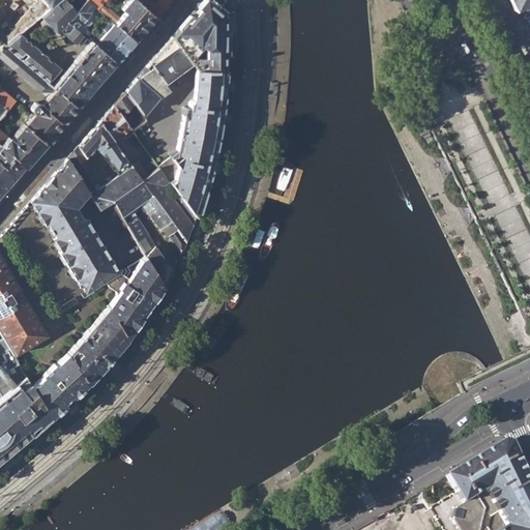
[(0,0),(0,39),(4,43),(5,45),(20,32),(40,16),(50,8),(42,0),(0,0)]
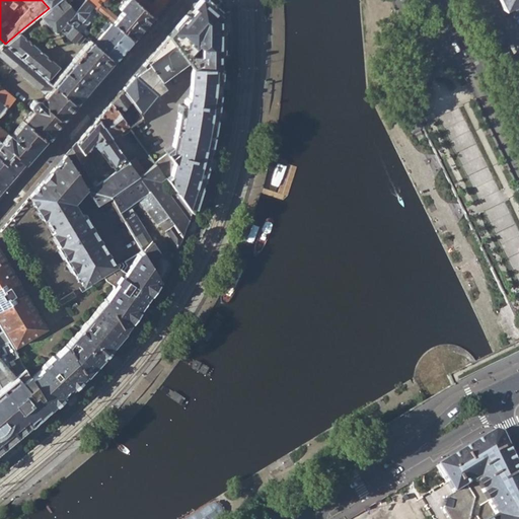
[(59,0),(49,8),(40,15),(42,17),(40,20),(39,22),(44,27),(46,27),(49,25),(56,33),(62,27),(64,29),(63,31),(78,45),(84,36),(80,33),(75,28),(66,21),(75,12),(71,8),(64,0),(59,0)]
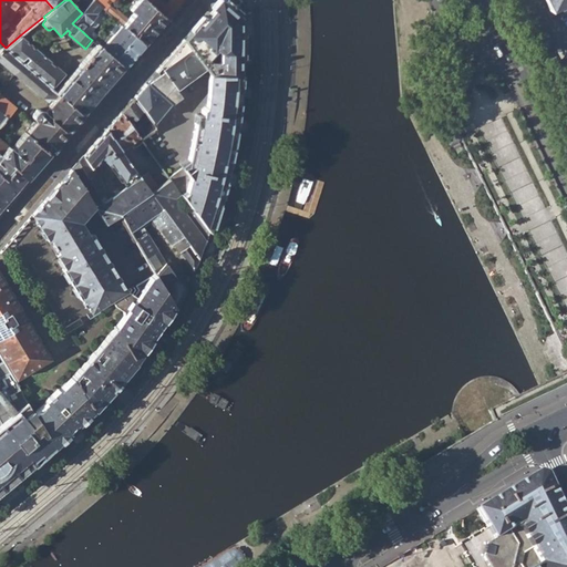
[(45,0),(53,9),(64,0),(45,0)]
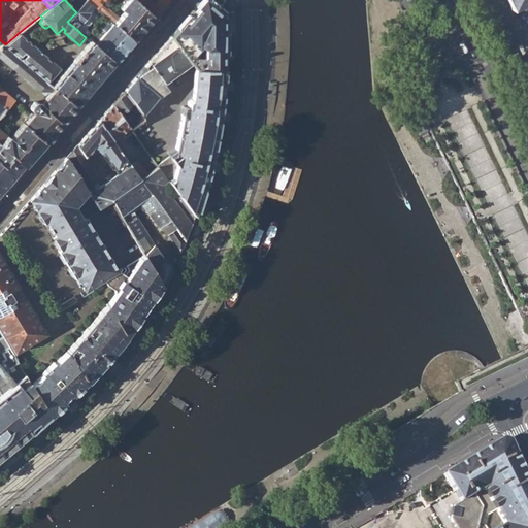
[(96,7),(87,0),(86,1),(76,12),(67,22),(76,29),(87,18),(96,7)]
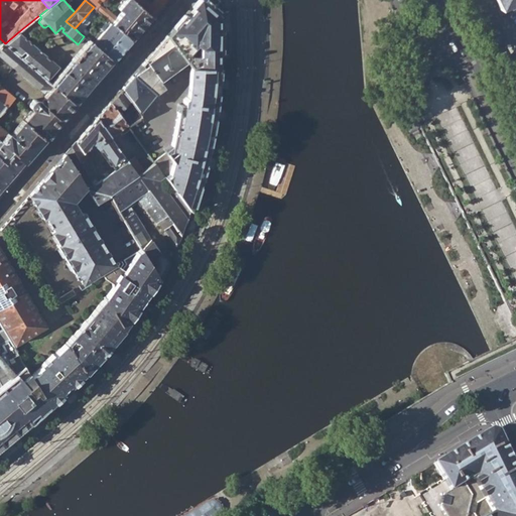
[(77,0),(71,8),(75,12),(84,1),(83,0),(77,0)]
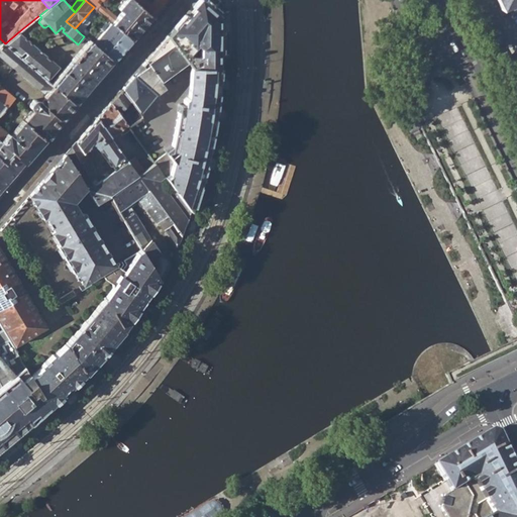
[(85,0),(94,7),(111,22),(112,23),(130,39),(150,16),(132,0),(85,0)]
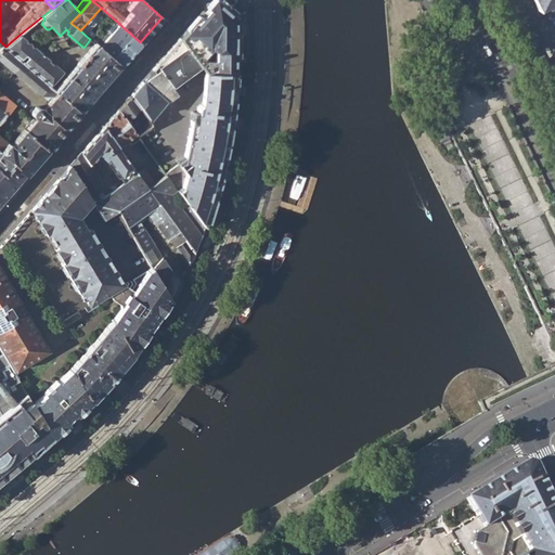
[(142,0),(162,17),(177,0),(142,0)]
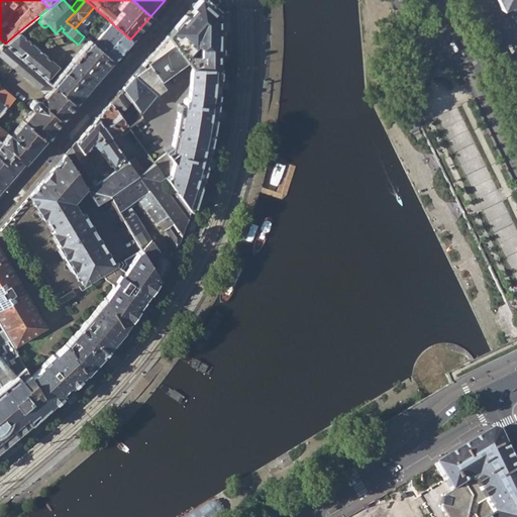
[(186,13),(173,28),(175,29),(168,37),(186,62),(191,69),(219,68),(220,61),(218,61),(218,54),(220,54),(220,47),(220,26),(218,26),(218,21),(220,19),(220,14),(218,13),(220,10),(219,6),(219,0),(218,0),(197,0),(193,5),(193,7),(193,8),(187,15),(186,13)]
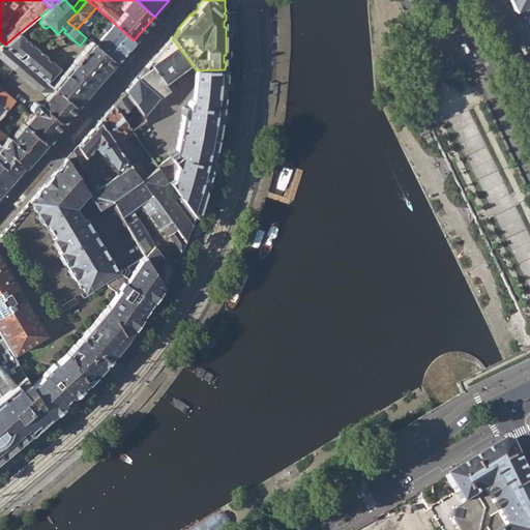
[(529,0),(509,0),(516,11),(529,4),(529,0)]
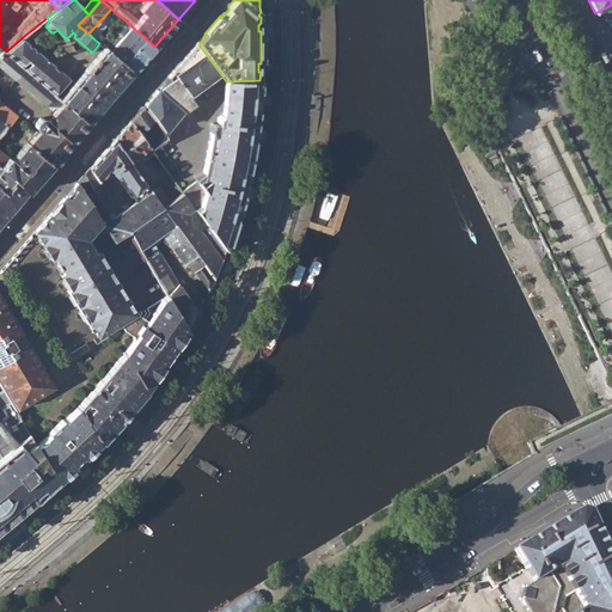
[(89,34),(95,40),(106,26),(101,20),(89,34)]
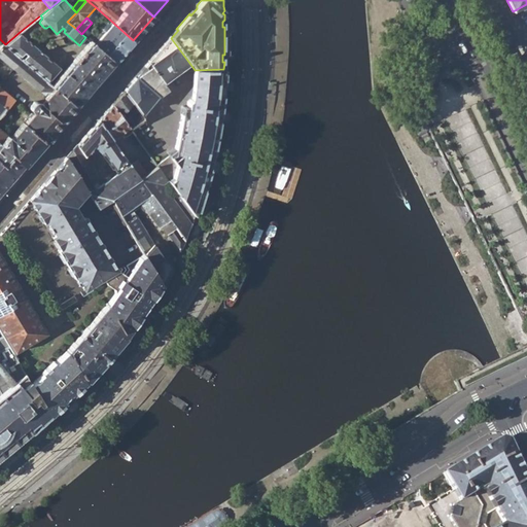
[(115,62),(133,40),(114,24),(113,23),(110,26),(107,23),(102,30),(106,34),(103,37),(100,34),(97,38),(99,41),(96,45),(115,62)]
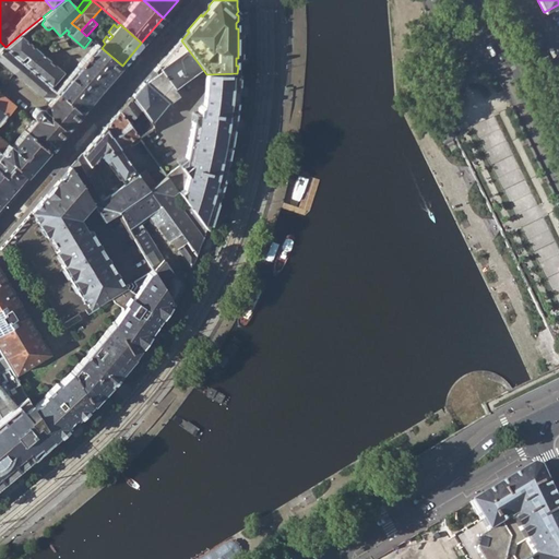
[(21,34),(6,47),(21,60),(26,55),(30,58),(24,63),(51,87),(56,83),(60,80),(60,78),(63,73),(63,71),(21,34)]
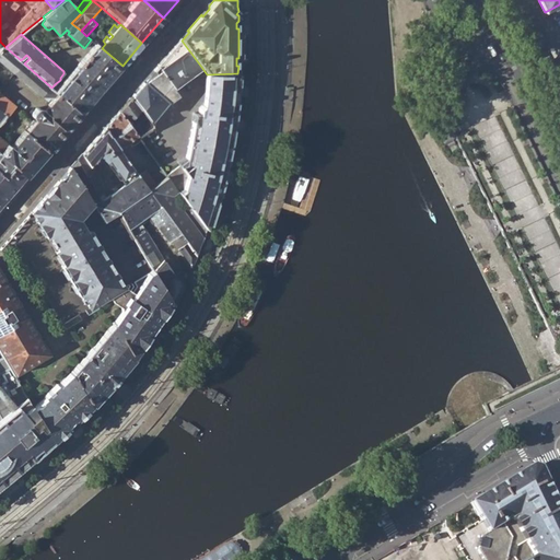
[(182,41),(181,38),(158,65),(165,76),(174,86),(194,72),(201,67),(182,41)]
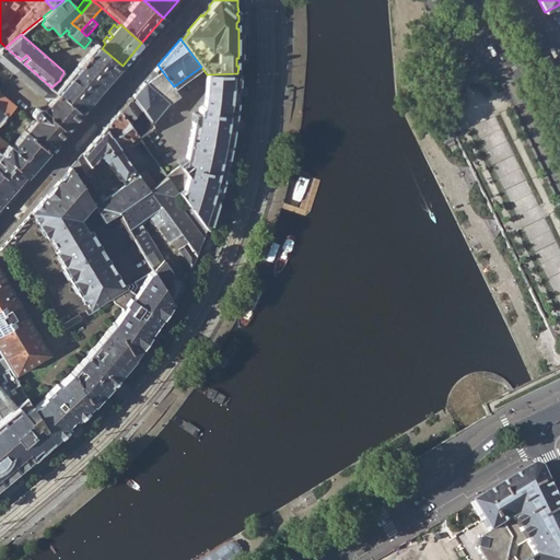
[(82,113),(123,66),(102,48),(96,45),(96,44),(56,91),(82,113)]
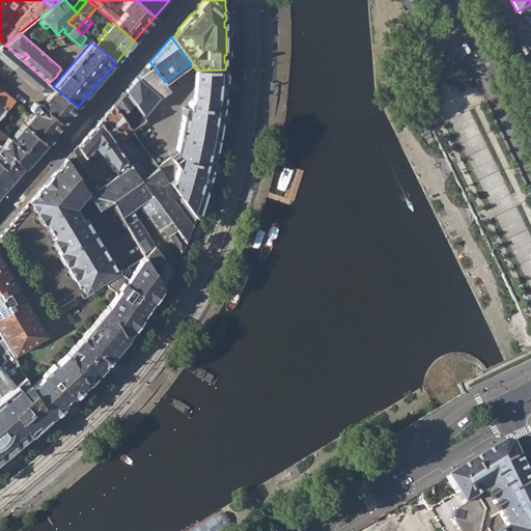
[(472,51),(466,42),(462,44),(468,53),(470,52),(472,51)]
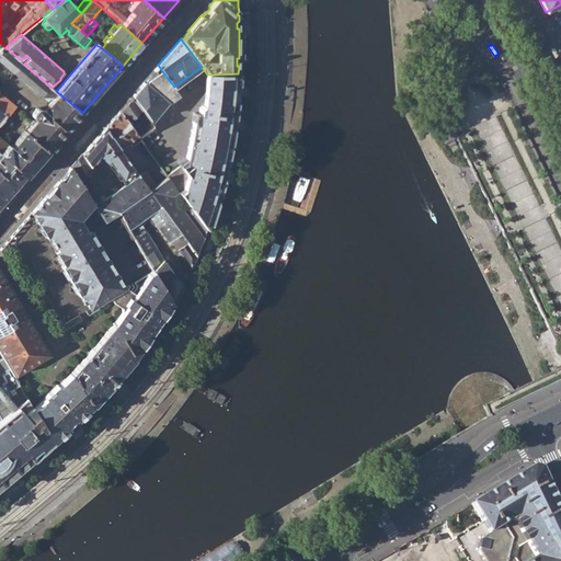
[(560,55),(554,45),(552,46),(550,47),(556,57),(560,55)]
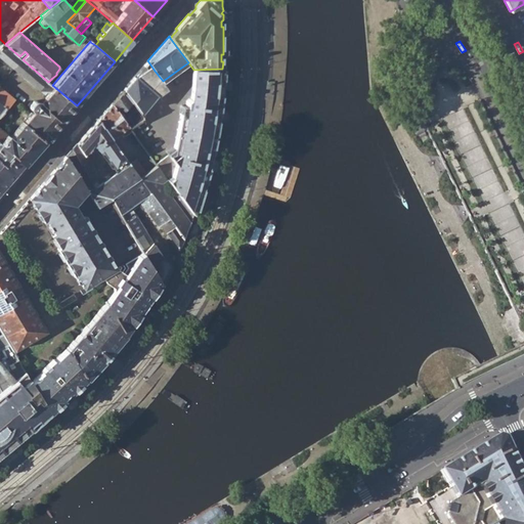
[(5,44),(4,43),(0,47),(0,55),(13,68),(22,58),(19,56),(5,44)]
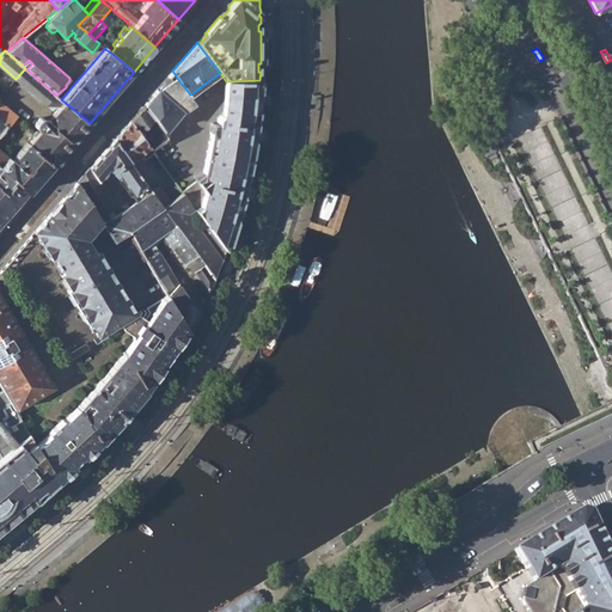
[(53,165),(90,123),(61,99),(56,96),(26,69),(25,68),(16,79),(55,114),(48,121),(44,117),(40,117),(36,124),(38,129),(41,129),(29,144),(53,165)]
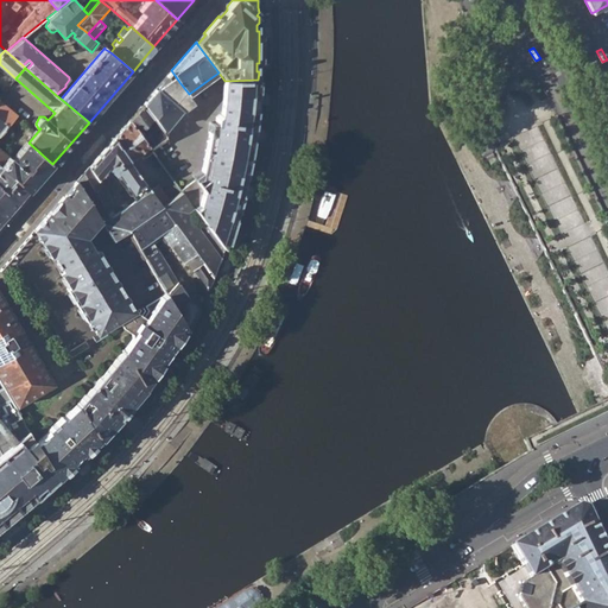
[(179,82),(171,70),(168,76),(166,78),(173,87),(179,82)]
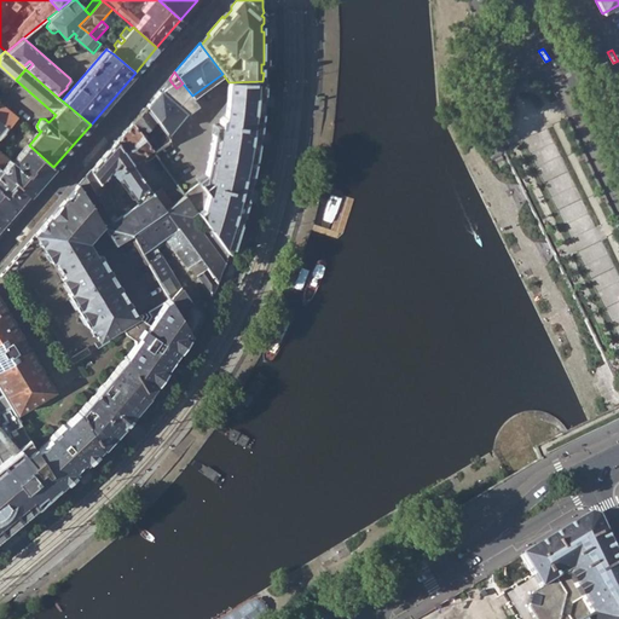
[(229,82),(223,74),(214,80),(218,85),(229,82)]
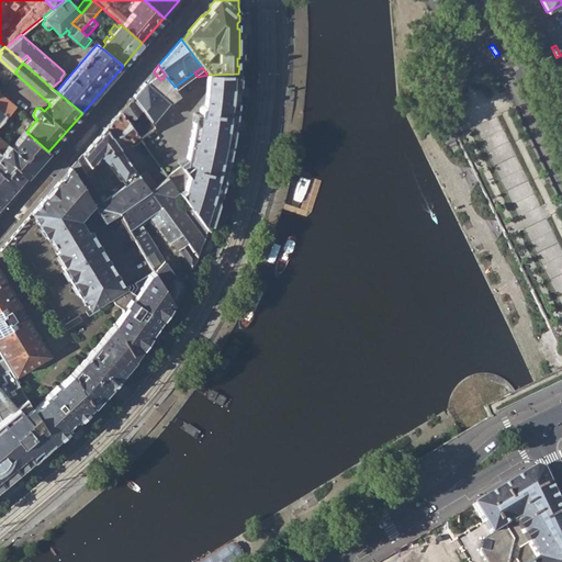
[(160,80),(154,72),(152,75),(153,77),(145,82),(144,82),(139,87),(141,88),(136,93),(135,92),(133,96),(150,120),(161,108),(180,94),(175,87),(166,76),(160,80)]
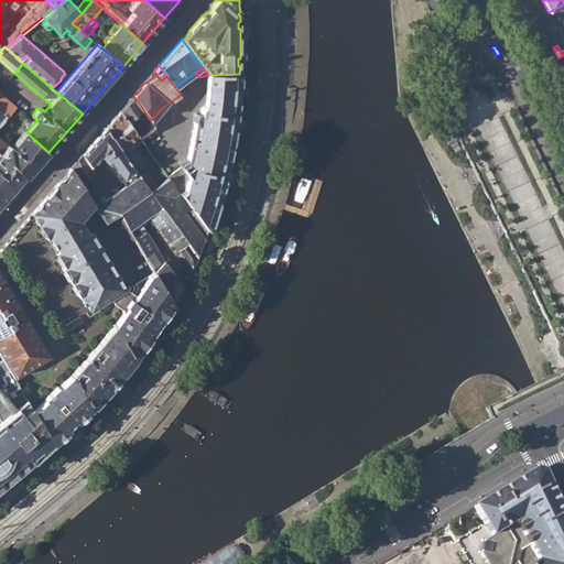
[(216,207),(228,160),(236,111),(239,74),(208,75),(205,106),(201,108),(199,122),(194,121),(188,161),(184,165),(196,179),(188,198),(193,204),(204,218),(210,228),(216,207)]
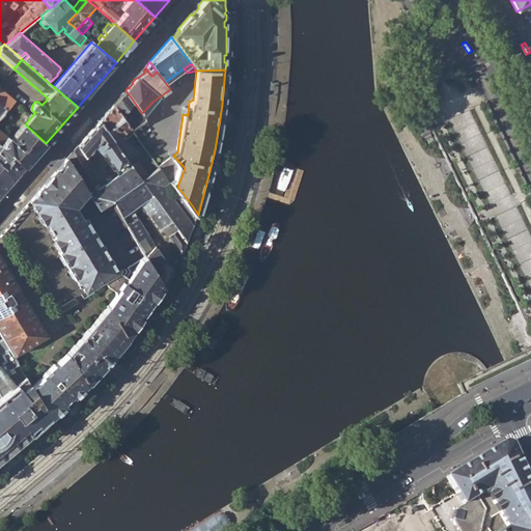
[(0,87),(0,103),(7,109),(15,101),(0,87)]
